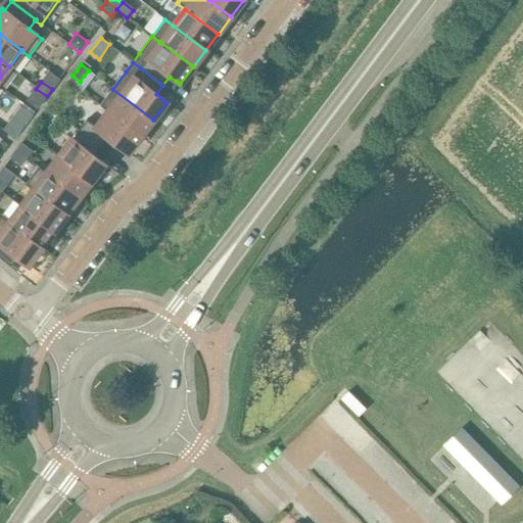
[(41,103),(47,96),(36,89),(31,95),(41,103)]
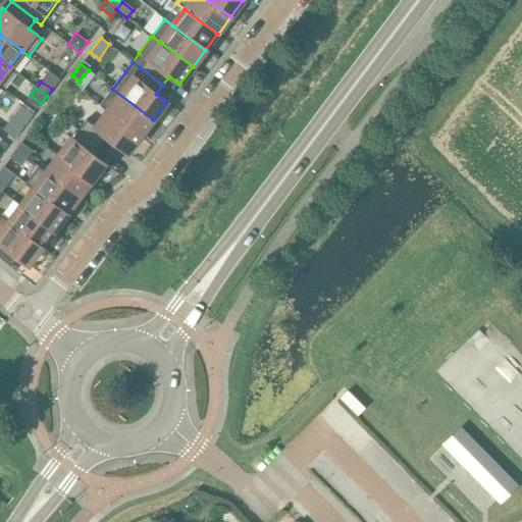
[(100,105),(100,106),(107,111),(141,136),(153,119),(112,89),(100,105)]
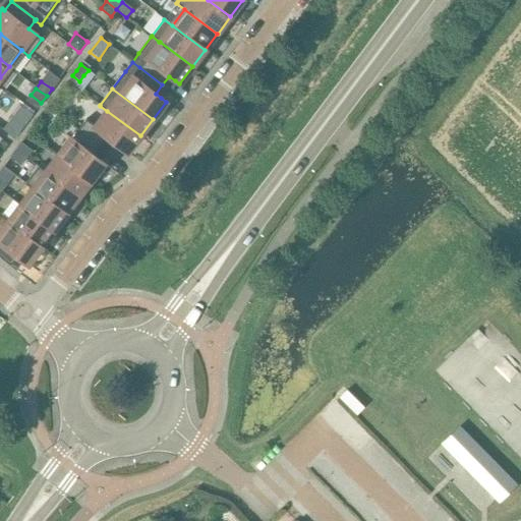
[(21,106),(15,114),(25,122),(26,122),(33,114),(21,106)]
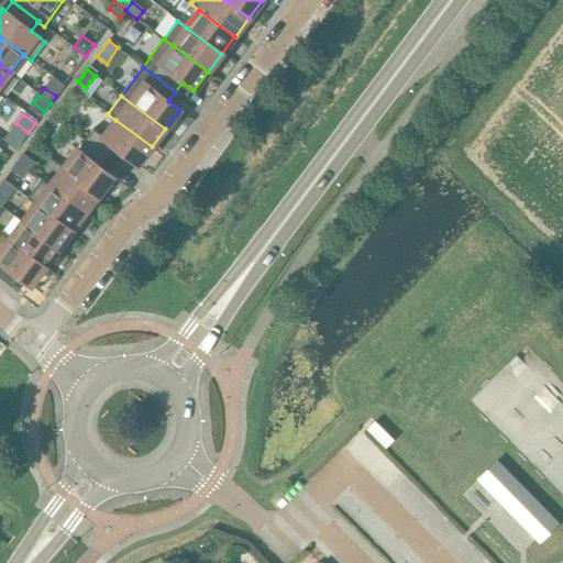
[(92,129),(84,141),(109,158),(116,150),(122,154),(138,165),(152,146),(116,120),(103,136),(92,129)]
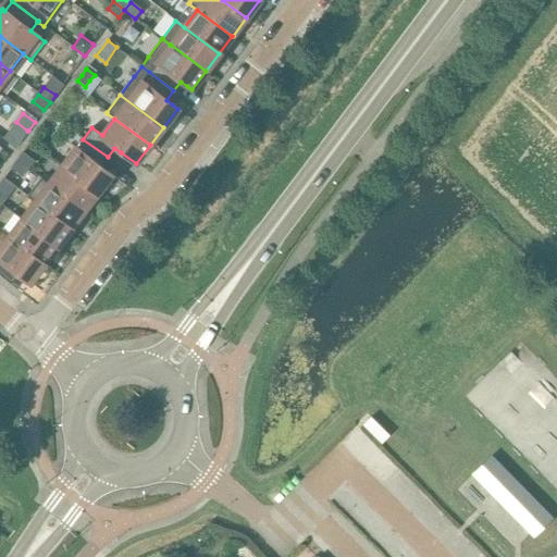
[(11,126),(2,137),(4,138),(16,147),(24,136),(11,126)]
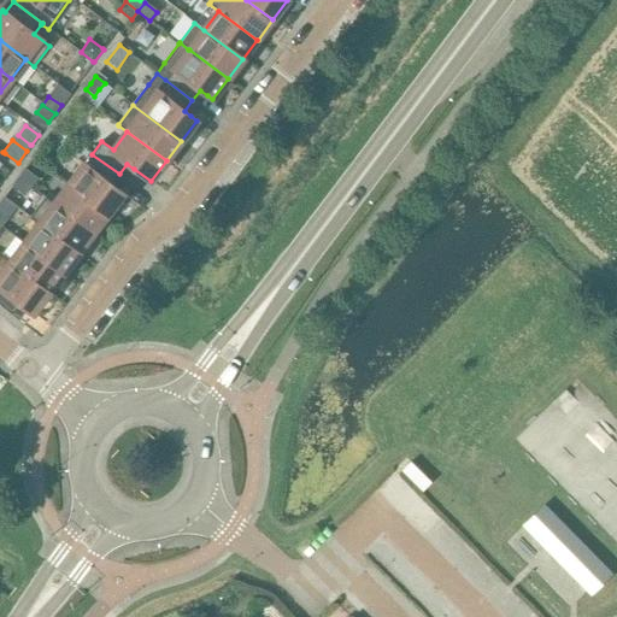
[(84,164),(69,184),(107,215),(123,194),(118,189),(111,184),(119,174),(92,154),(84,164)]
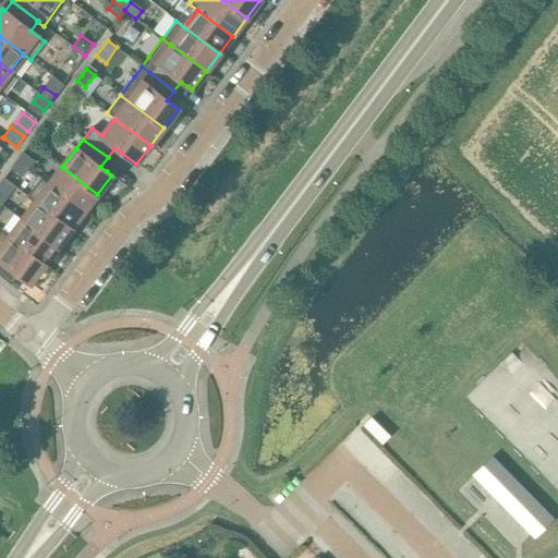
[(16,161),(28,170),(34,162),(22,154),(16,161)]
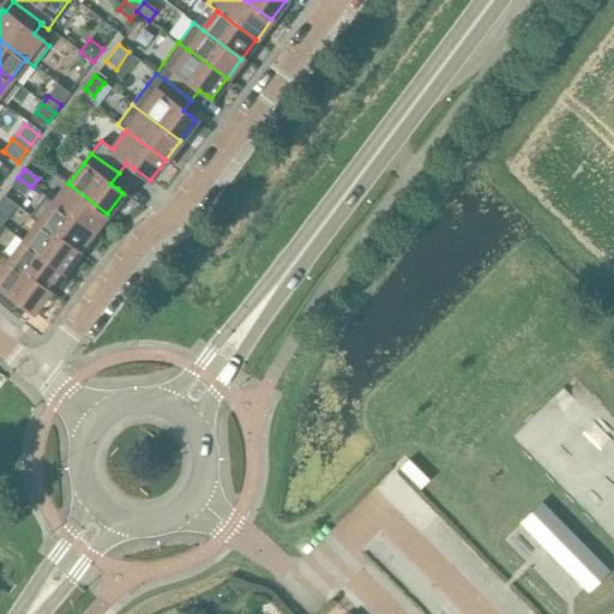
[(24,196),(31,187),(18,178),(11,186),(24,196)]
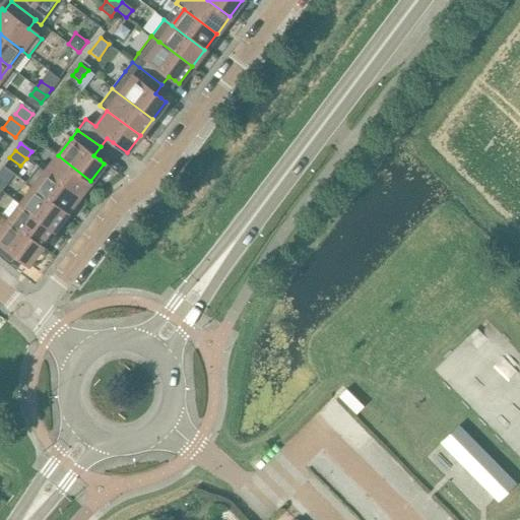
[(58,155),(46,172),(78,197),(90,181),(58,155)]
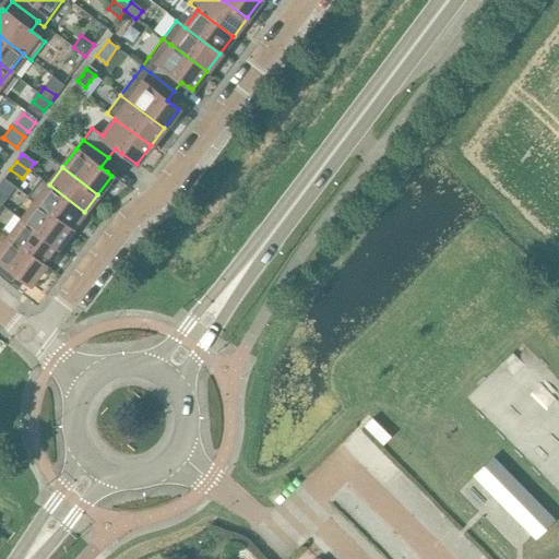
[(27,197),(71,230),(71,229),(84,212),(49,185),(40,178),(40,179),(27,197)]
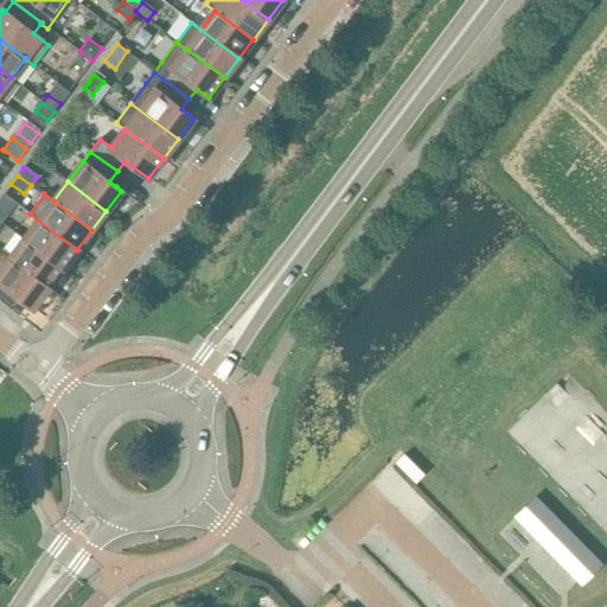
[(38,222),(24,241),(26,242),(62,269),(76,250),(77,250),(30,213),(29,215),(38,222)]
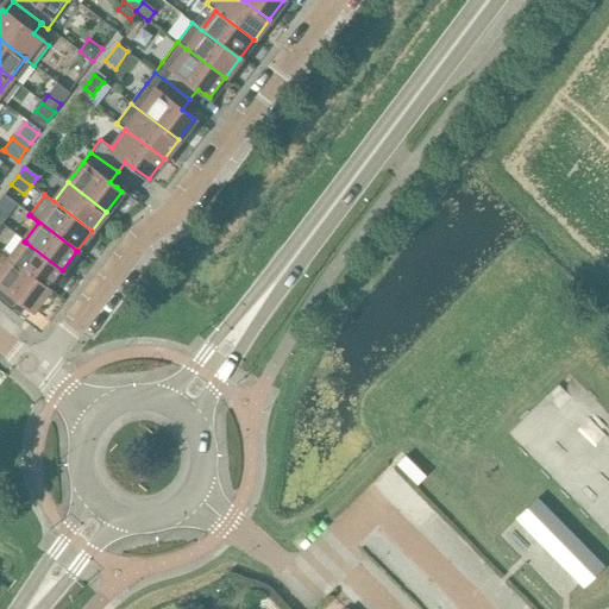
[(1,253),(0,253),(48,289),(49,289),(62,270),(26,243),(24,242),(11,258),(10,259),(1,253)]
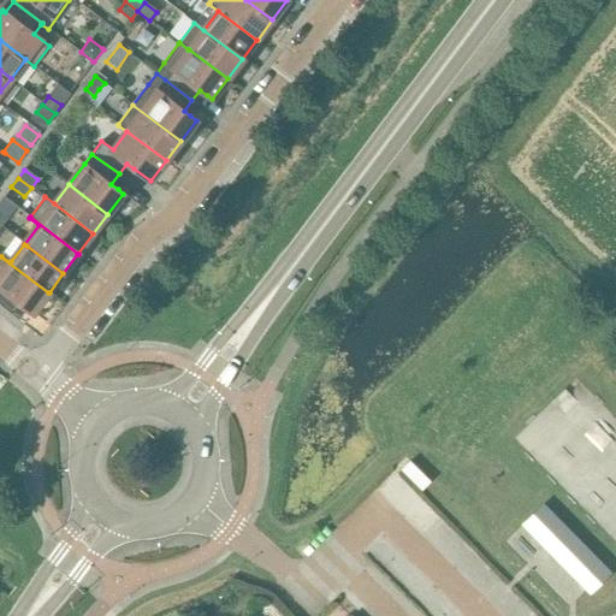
[(0,304),(12,315),(21,304),(28,309),(33,313),(48,292),(0,256),(0,304)]
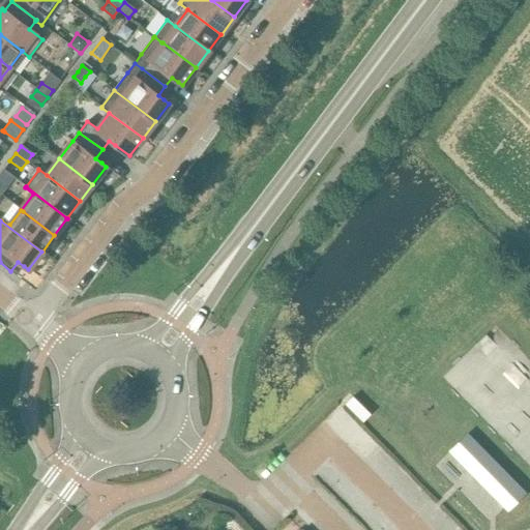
[(352,395),(344,404),(361,421),(370,413),(352,395)]
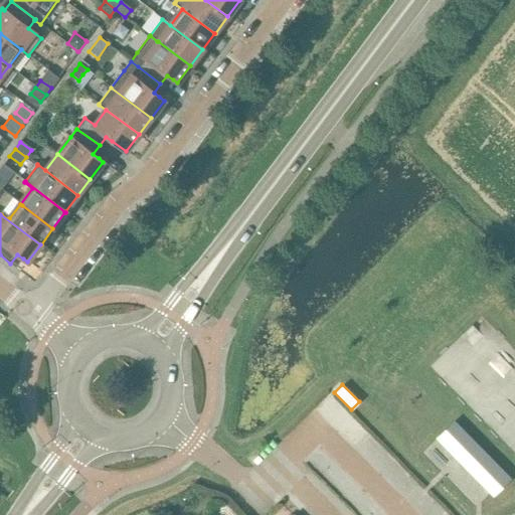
[(455,422),(437,440),(488,491),(505,474),(455,422)]
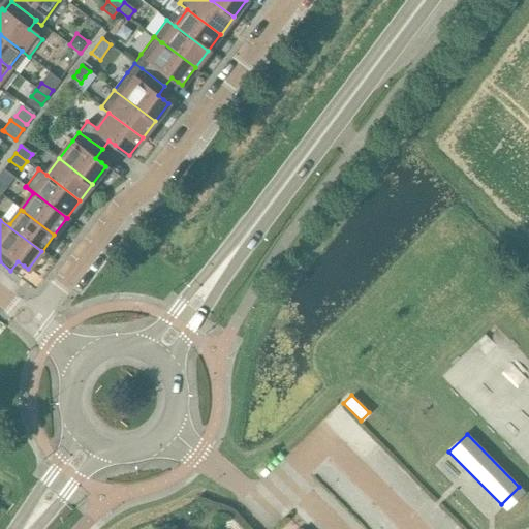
[(519,488),(501,504),(508,512),(527,496),(519,488)]
